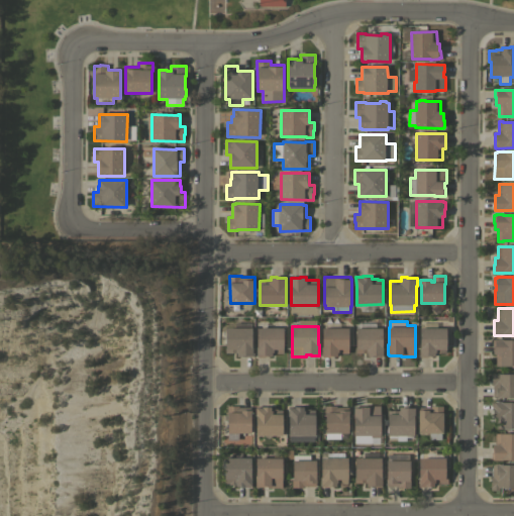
[(350,328),(350,353),(339,353),(339,356),(331,356),(323,356),(324,327),(350,328)]
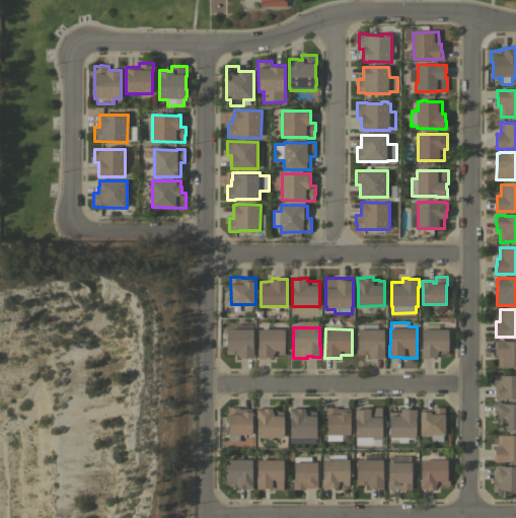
[(254,357),(254,359),(246,359),(246,358),(239,358),(239,355),(228,355),(228,329),(254,329),(254,357)]
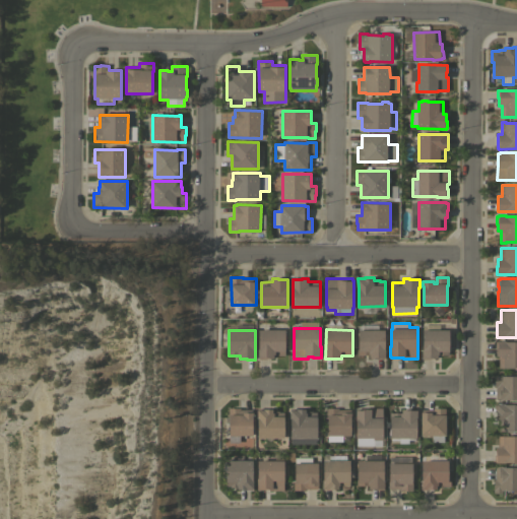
[(286,330),(286,355),(275,355),(275,359),(268,359),(268,360),(260,360),(260,330),(286,330)]
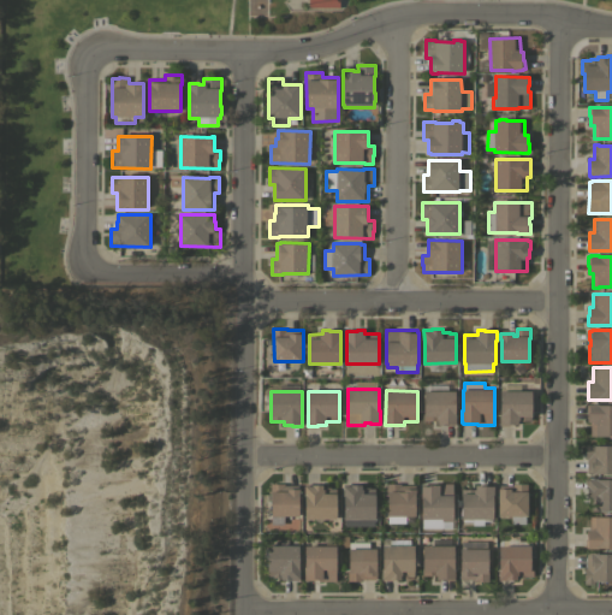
[(458,391),(458,424),(457,424),(457,426),(447,425),(440,425),(440,420),(426,420),(426,391),(458,391)]
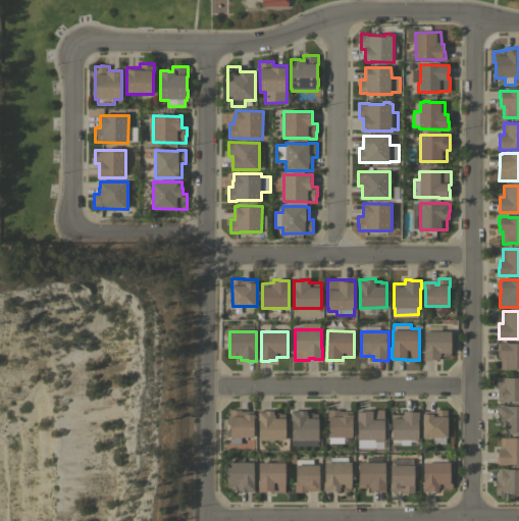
[(452,331),(452,334),(453,334),(453,342),(452,342),(452,357),(440,356),(440,360),(433,360),(433,361),(425,361),(425,359),(424,359),(424,351),(425,351),(425,331),(452,331)]
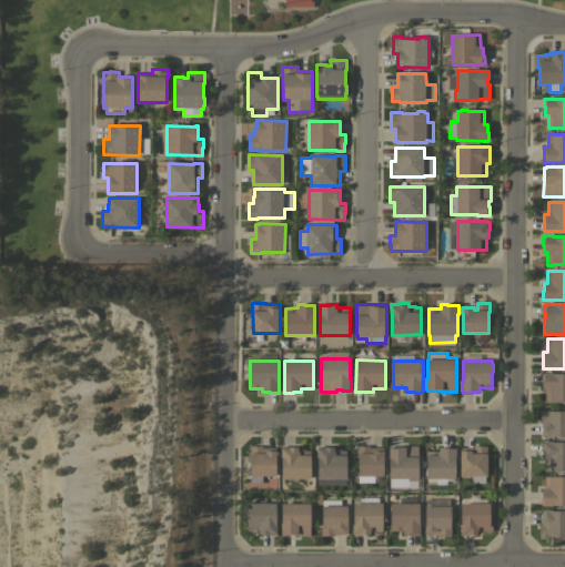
[(564,402),(546,402),(546,390),(543,390),(543,386),(543,374),(544,374),(544,373),(553,373),(564,373),(564,402)]
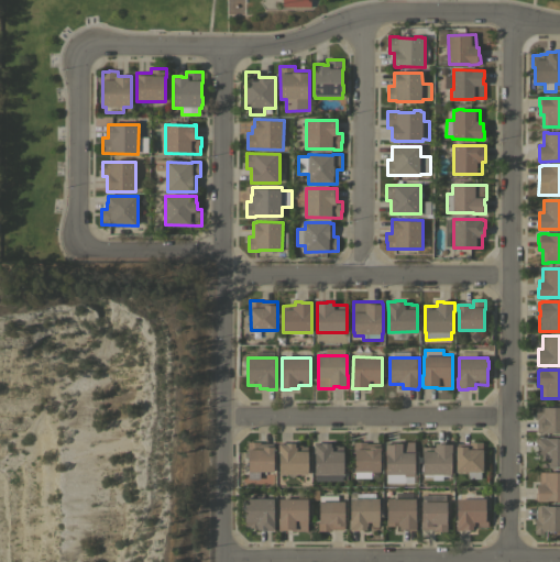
[(559,432),(547,432),(547,433),(541,433),(538,433),(538,420),(537,420),(537,407),(559,407),(559,432)]
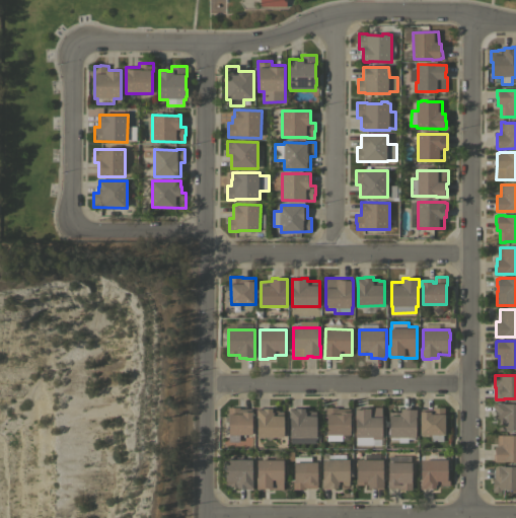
[(515,430),(499,430),(499,425),(498,425),(498,419),(496,419),(496,410),(497,410),(497,403),(504,403),(515,403),(515,430)]
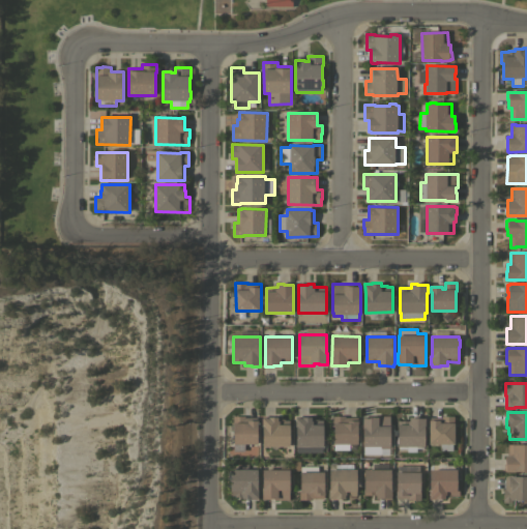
[(335,424),(334,424),(334,416),(347,415),(347,417),(358,417),(358,420),(359,420),(359,425),(358,425),(359,443),(351,444),(351,447),(337,448),(335,424)]
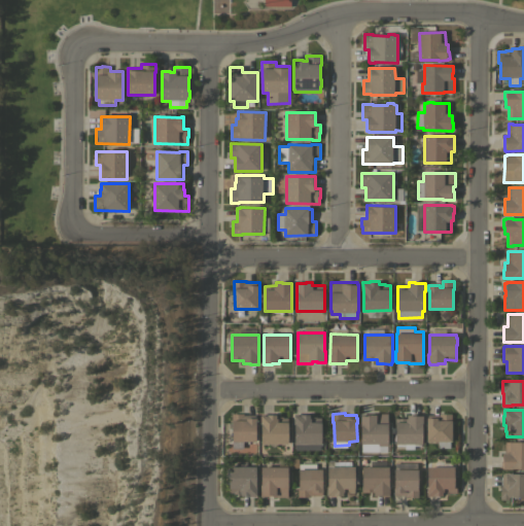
[(234,422),(233,422),(233,414),(245,414),(245,415),(256,415),(256,418),(257,418),(257,423),(257,442),(245,442),(245,449),(234,449),(234,428),(230,428),(230,423),(234,423),(234,422)]
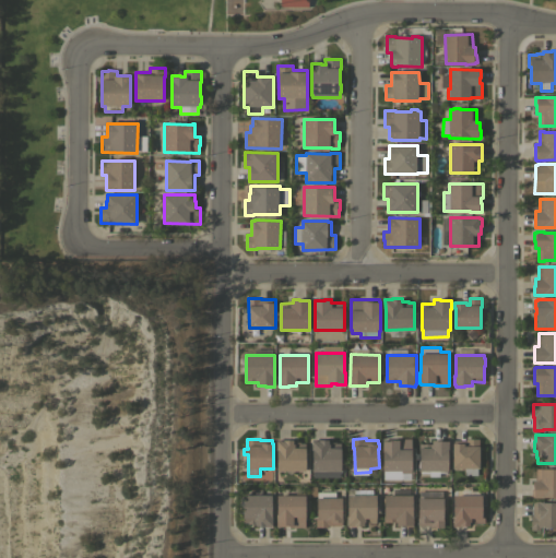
[(385,439),(395,439),(413,439),(414,473),(404,473),(404,479),(386,479),(385,439)]
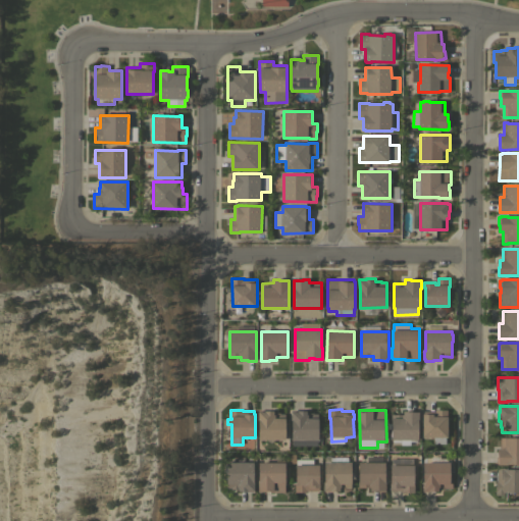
[(423,414),(424,414),(424,412),(436,411),(436,410),(449,410),(449,418),(449,437),(447,437),(447,444),(435,445),(435,437),(423,437),(423,414)]
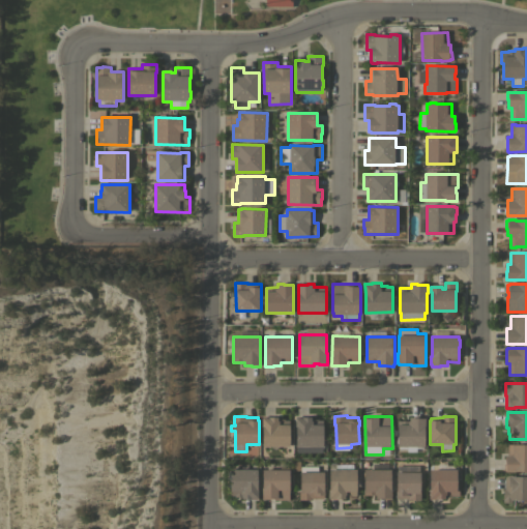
[(264,446),(264,425),(263,425),(263,417),(269,417),(280,417),(280,419),(286,419),(286,420),(291,420),(291,446),(264,446)]
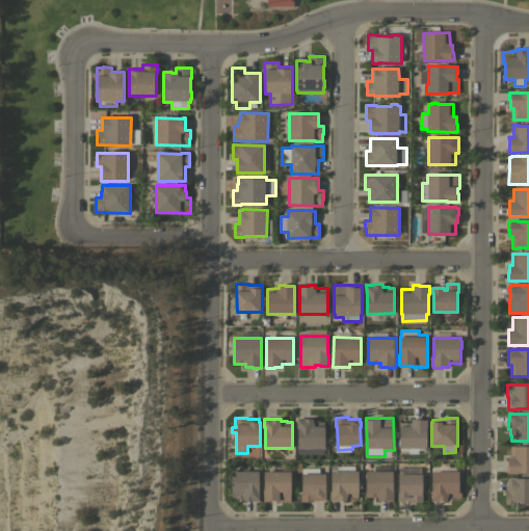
[(325,448),(324,448),(324,454),(298,454),(298,428),(297,428),(297,420),(305,420),(305,419),(314,419),(314,422),(316,422),(316,421),(321,421),(321,422),(325,422),(325,448)]
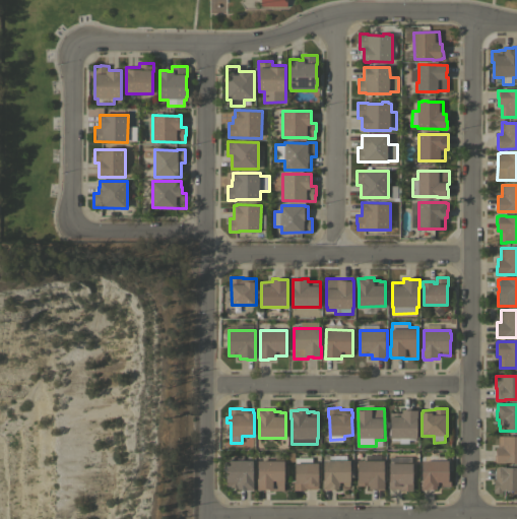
[(418,419),(417,419),(417,439),(391,438),(391,413),(402,413),(402,409),(417,409),(417,410),(418,410),(418,419)]
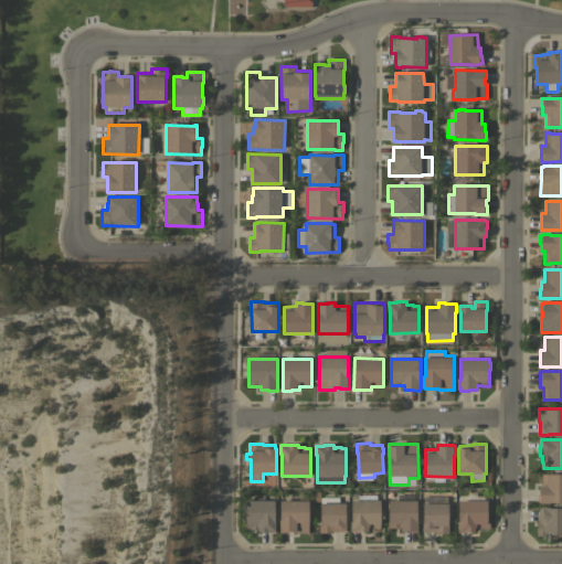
[(561,502),(550,502),(550,503),(541,503),(541,502),(539,502),(539,492),(540,492),(540,487),(543,487),(543,474),(561,474),(561,502)]
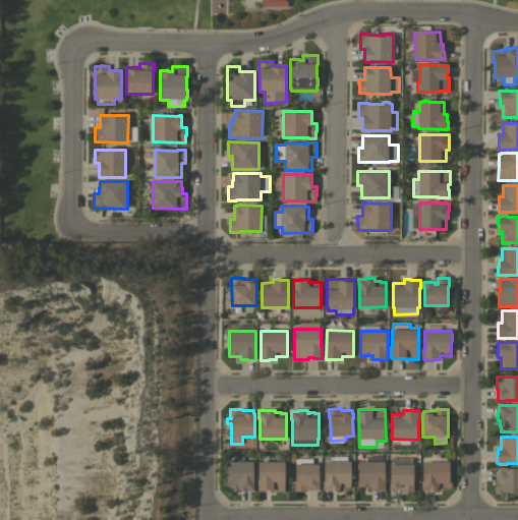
[(413,483),(415,483),(415,492),(403,492),(403,489),(391,489),(391,487),(390,487),(390,482),(391,482),(391,464),(393,464),(393,460),(397,460),(397,458),(413,458),(413,483)]
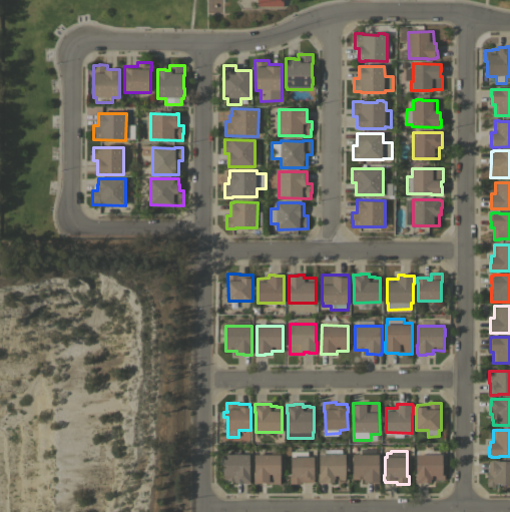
[(282,484),(268,484),(268,482),(264,482),(264,483),(256,483),(256,455),(273,455),(273,453),(282,453),(282,484)]
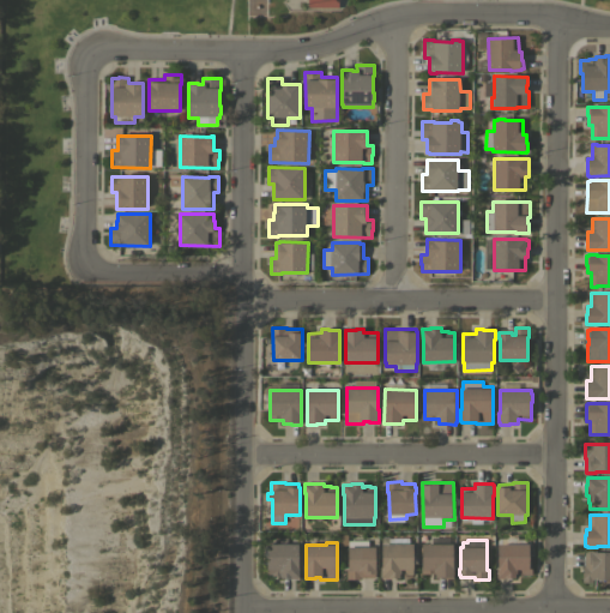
[(300,544),(300,568),(301,577),(299,577),(299,578),(290,578),(282,578),(282,576),(273,576),(273,575),(269,575),(267,545),(300,544)]
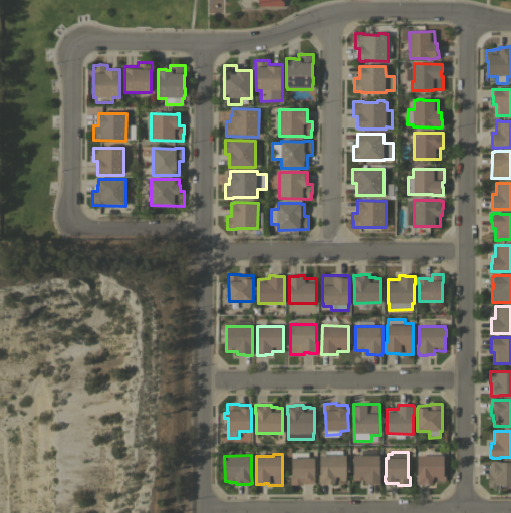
[(346,455),(347,467),(350,467),(350,472),(347,472),(347,481),(342,481),(342,482),(336,482),(336,483),(328,484),(320,484),(320,474),(321,474),(321,456),(346,455)]
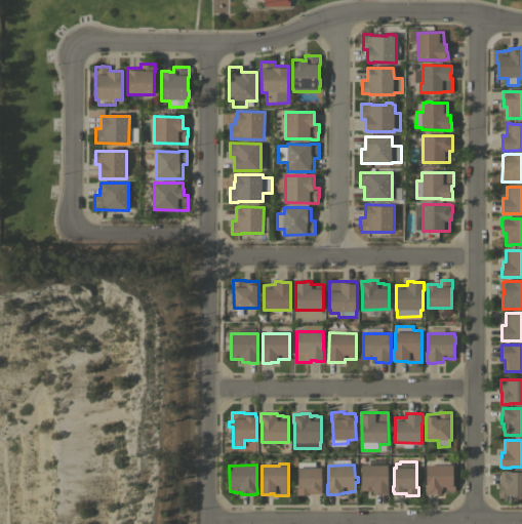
[(389,484),(390,484),(390,493),(389,493),(389,495),(382,494),(373,494),(373,490),(362,490),(362,486),(363,486),(363,475),(361,475),(361,468),(362,468),(362,465),(389,465),(389,484)]
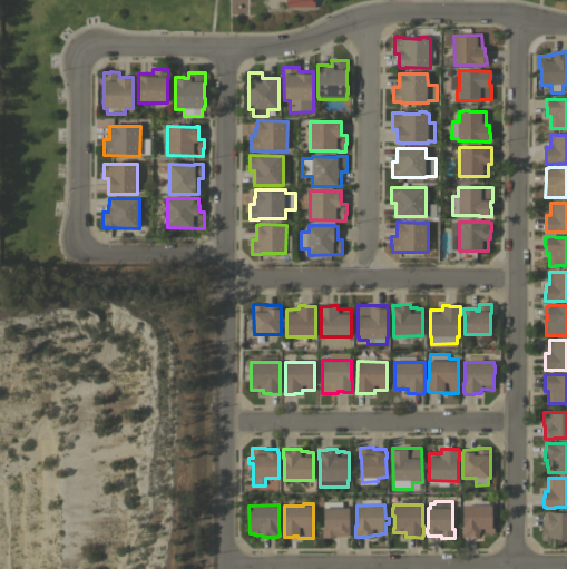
[(492,504),(492,521),(496,521),(496,533),(488,533),(488,535),(480,535),(480,536),(472,536),(472,537),(463,537),(463,536),(462,536),(462,526),(463,526),(463,504),(492,504)]
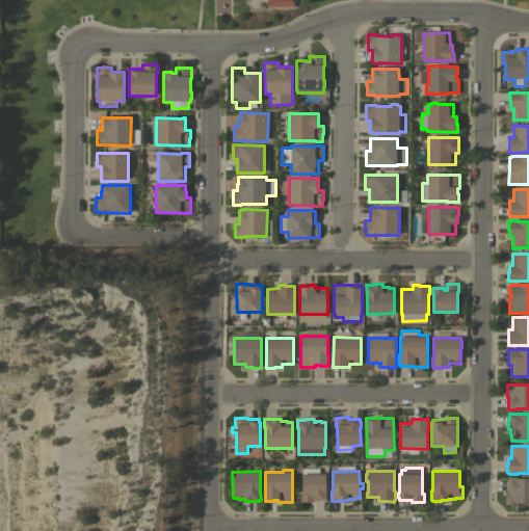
[(326,474),(326,493),(327,493),(327,497),(326,497),(326,500),(314,500),(314,502),(301,502),(301,494),(302,494),(302,474),(326,474)]
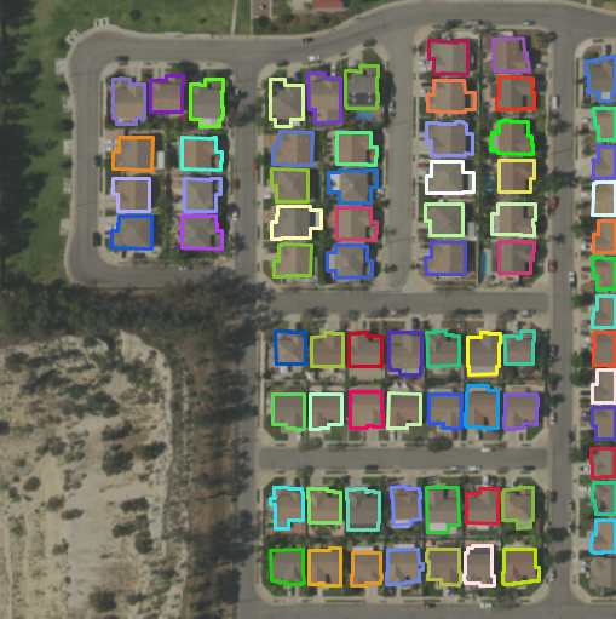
[(615,585),(599,585),(599,589),(589,589),(589,572),(592,572),(592,557),(596,557),(599,557),(615,557),(615,585)]
